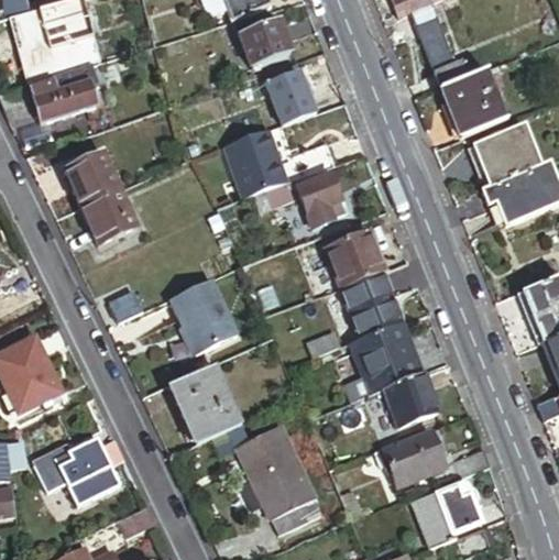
[(223,0),(231,20),(270,4),(267,0),(223,0)]
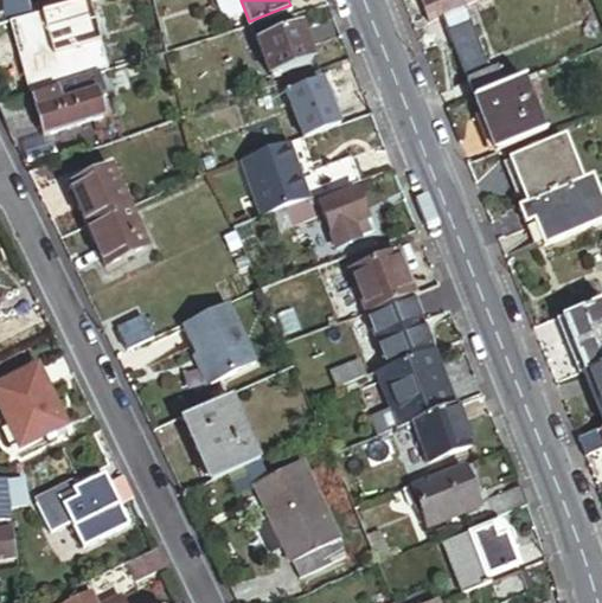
[(472,18),(465,1),(468,0),(421,0),(428,17),(441,11),(448,27),(472,18)]
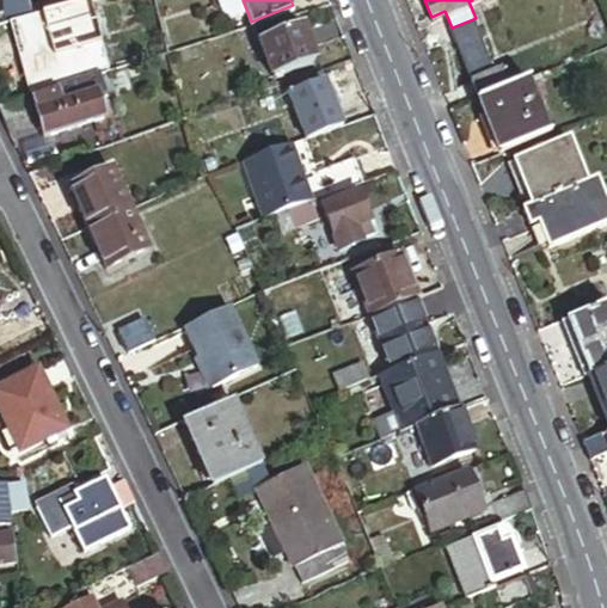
[(258,34),(274,29),(271,20),(256,25),(258,34)]
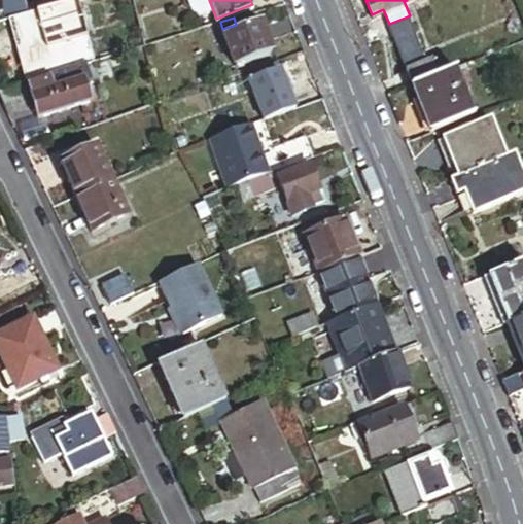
[(235,66),(270,53),(257,21),(223,34),(235,66)]
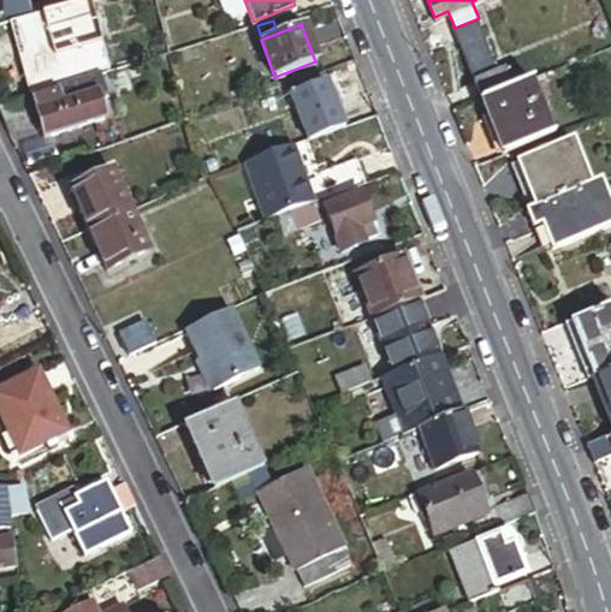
[(480,95),(514,82),(506,66),(474,79),(480,95)]
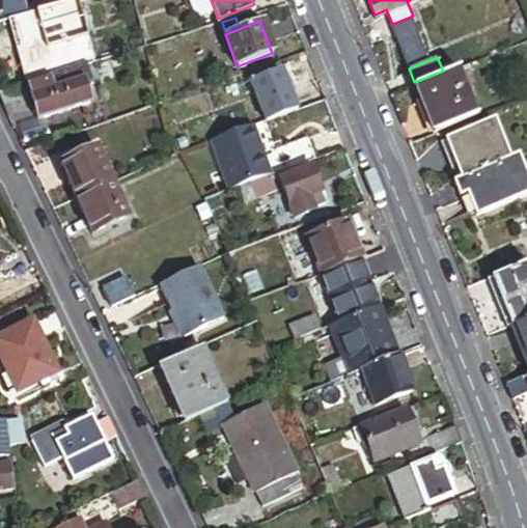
[(38,114),(89,100),(79,62),(57,67),(59,74),(29,82),(38,114)]
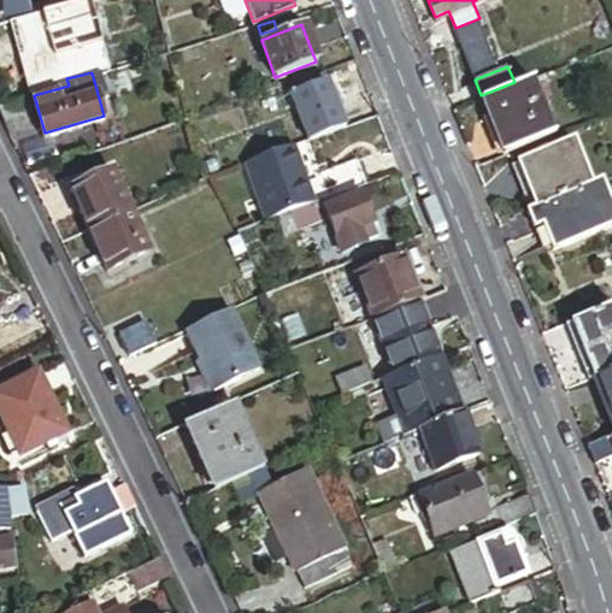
[(502,149),(553,130),(531,76),(515,82),(481,95),(502,149)]
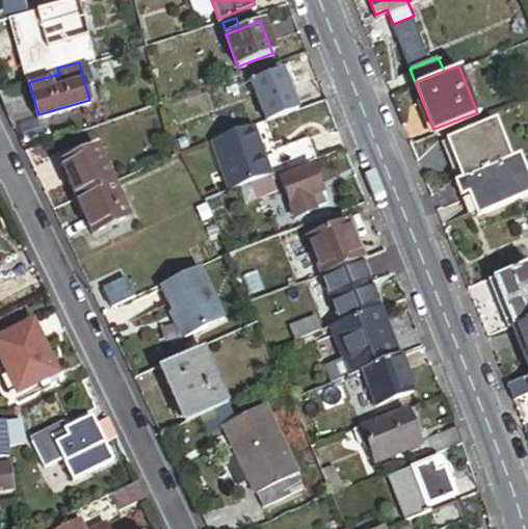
[(267,117),(296,106),(282,67),(253,78),(267,117)]
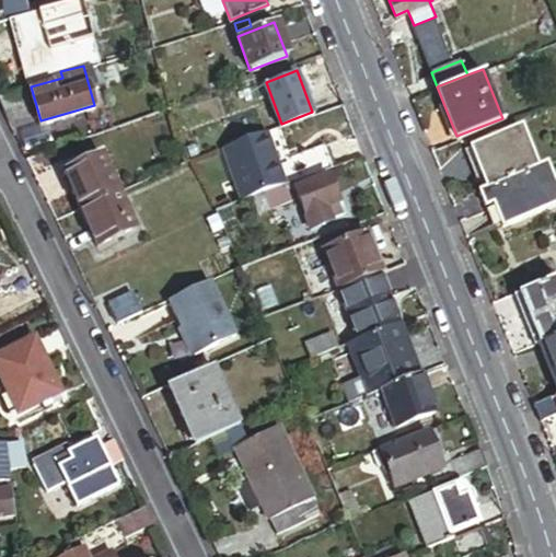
[(485,183),(537,161),(521,122),(468,142),(485,183)]
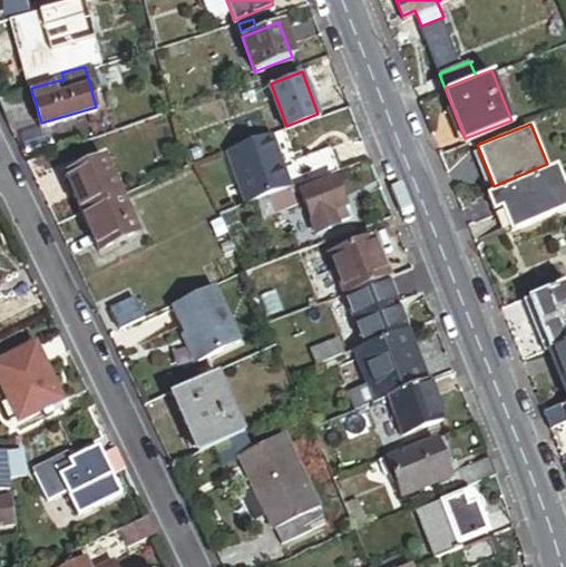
[(246,198),(290,183),(271,130),(227,146),(246,198)]
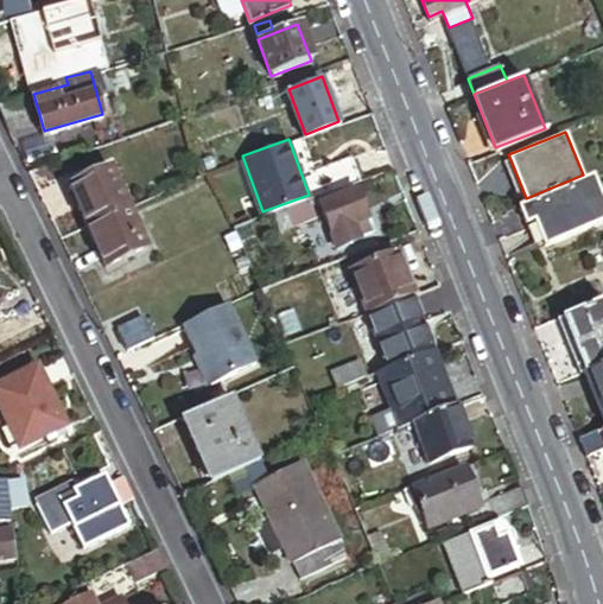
[(323,190),(362,176),(355,153),(316,167),(323,190)]
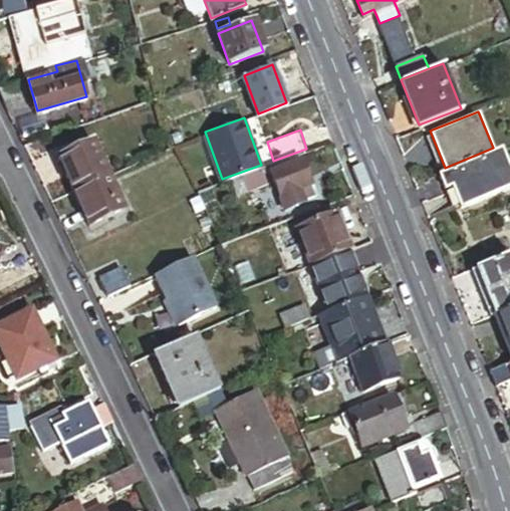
[(75,187),(111,172),(96,138),(60,153),(75,187)]
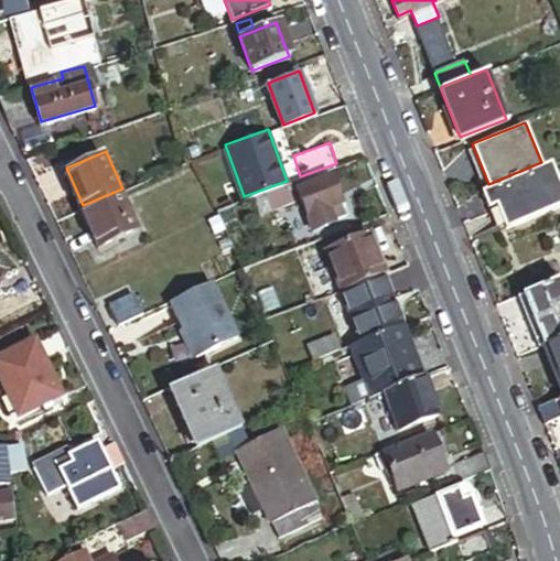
[(505,226),(559,203),(559,186),(549,160),(541,162),(488,184),(481,187),(488,204),(495,202),(505,226)]
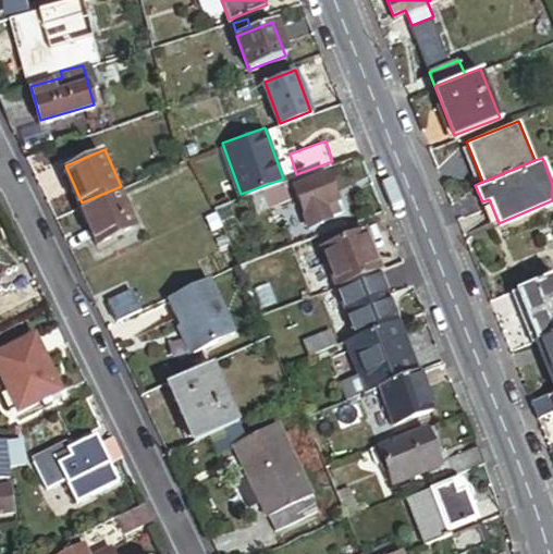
[(309,224),(342,211),(326,171),(294,184),(309,224)]
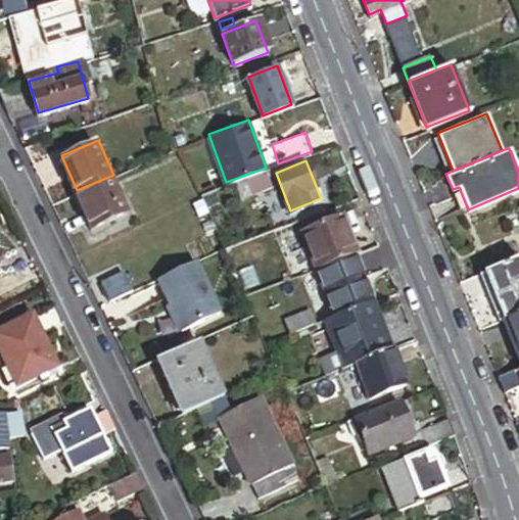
[(251,192),(270,185),(264,171),(245,178),(251,192)]
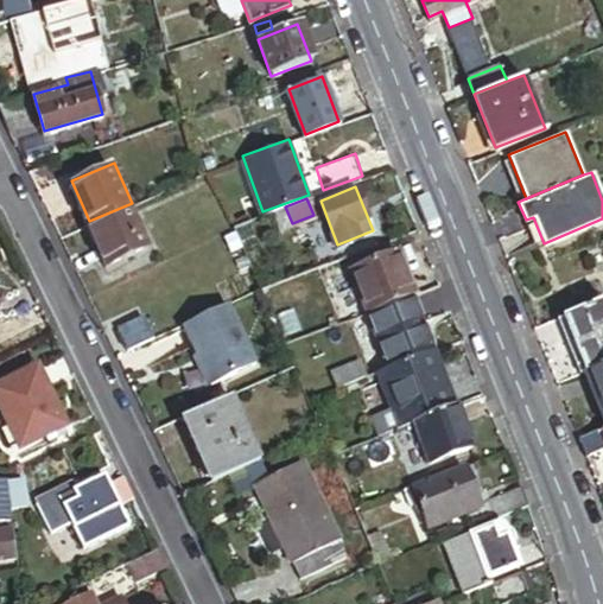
[(106,262),(148,243),(132,203),(89,221),(106,262)]
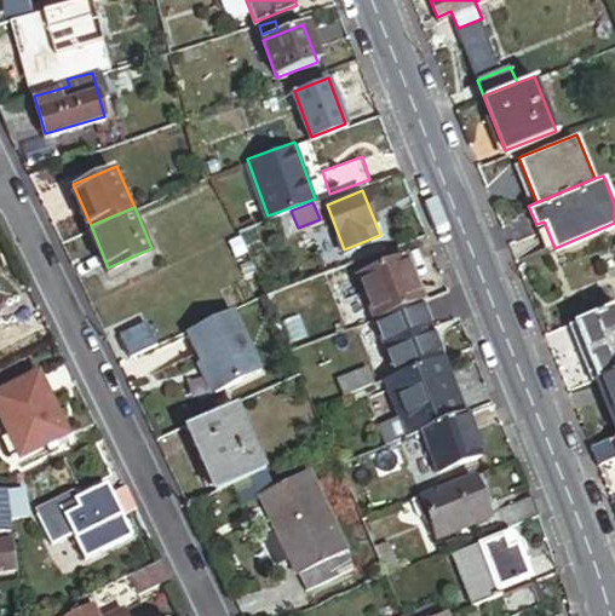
[(285,234),(298,228),(291,211),(277,216),(285,234)]
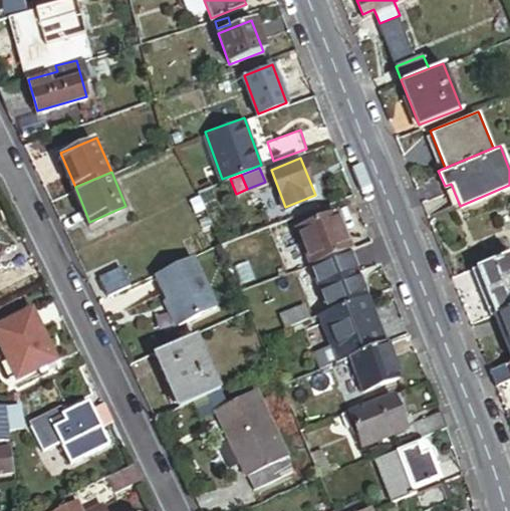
[(502,223),(509,219),(509,203),(496,208),(502,223)]
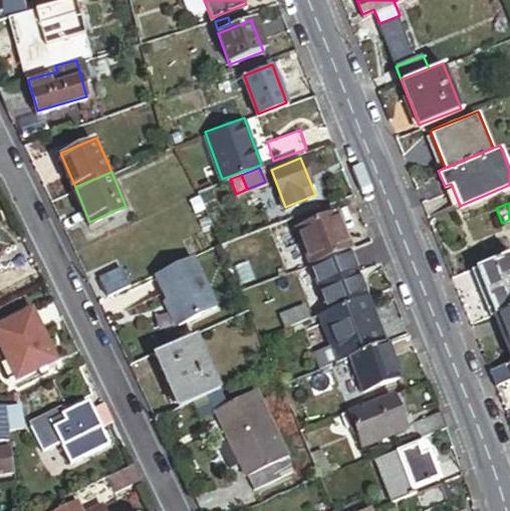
[(339,205),(333,207),(348,246),(354,244),(339,205)]
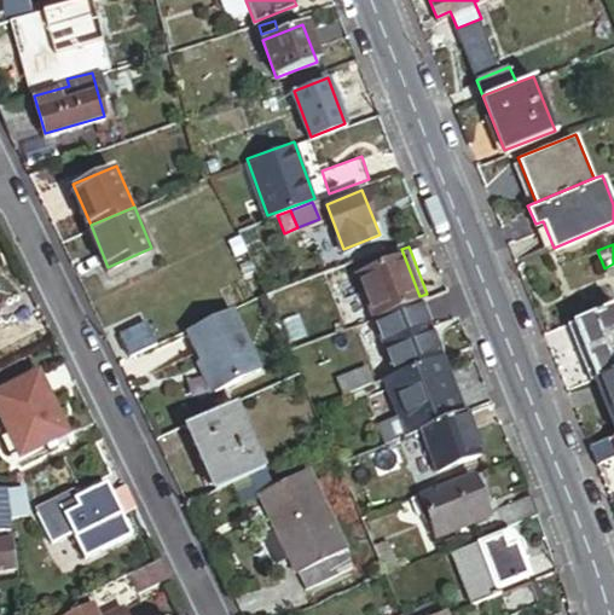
[(418,296),(420,296),(401,249),(355,267),(372,314),(418,296)]
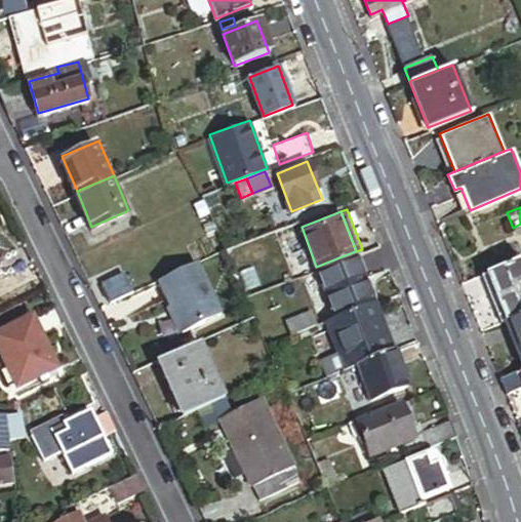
[(355,251),(316,267),(335,316),(374,300),(355,251)]
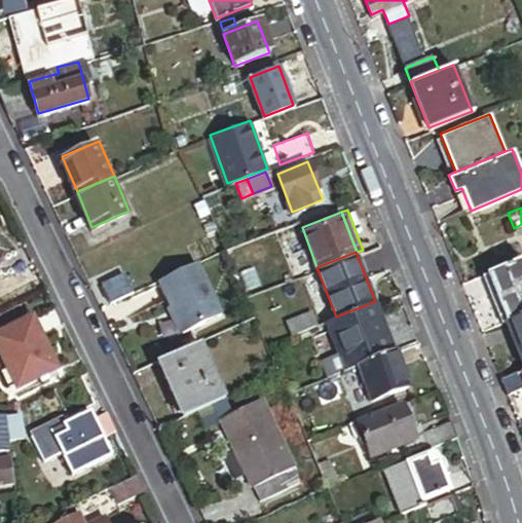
[(507,318),(521,310),(521,257),(487,271),(507,318)]
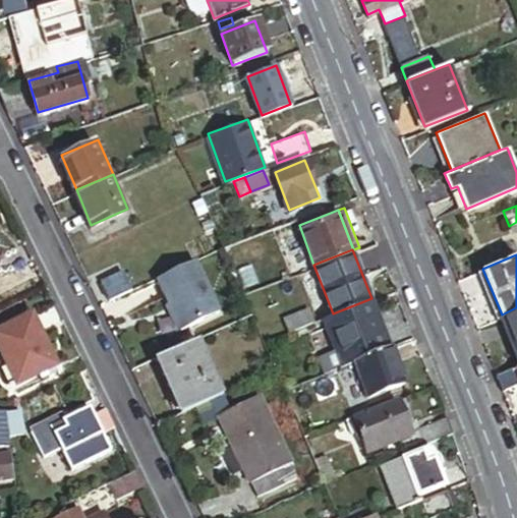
[(178,326),(216,308),(192,259),(155,277),(178,326)]
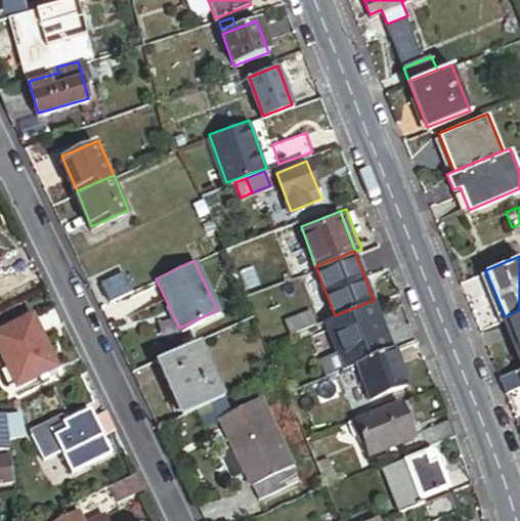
[(111,299),(133,289),(125,271),(102,281),(111,299)]
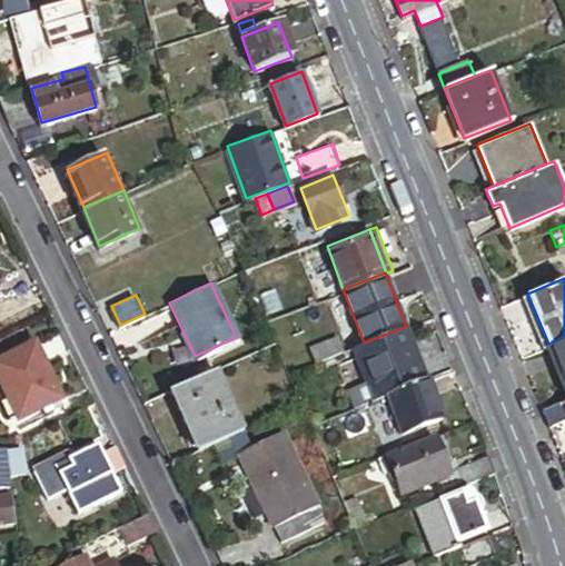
[(387,393),(427,377),(406,326),(364,343),(354,346),(366,379),(373,398),(387,393)]
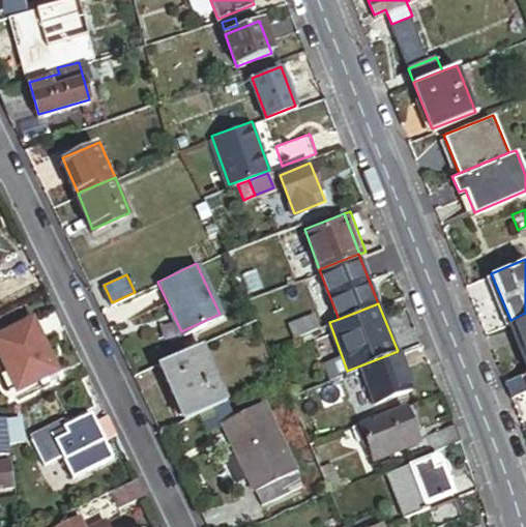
[(525,313),(510,320),(525,356),(525,313)]
